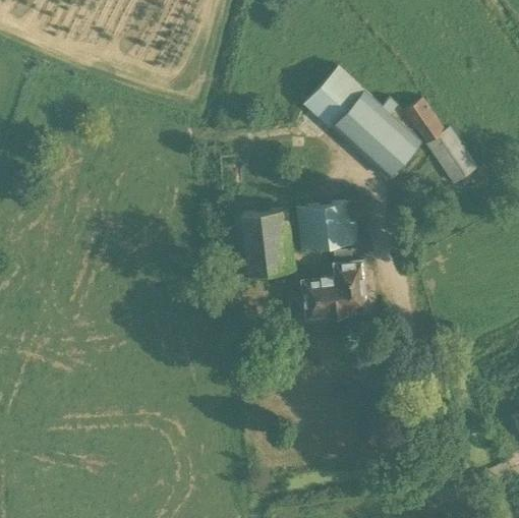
[(384,106),(366,91),(340,65),(304,104),(330,128),(389,182),(422,141),(392,114),(400,105),(392,98),(384,106)]
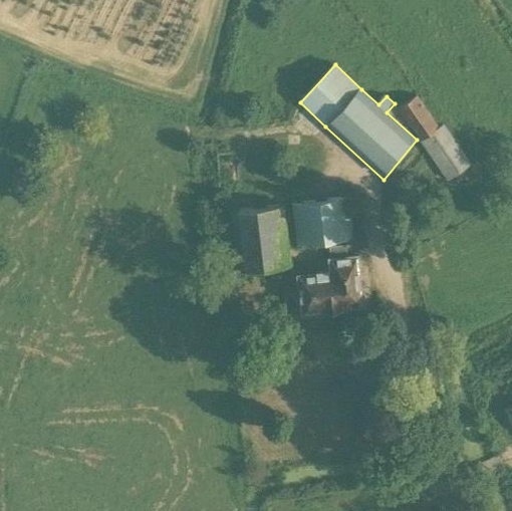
[(399,109),(422,144),(448,182),(473,166),(445,124),(440,129),(419,96),(399,109)]
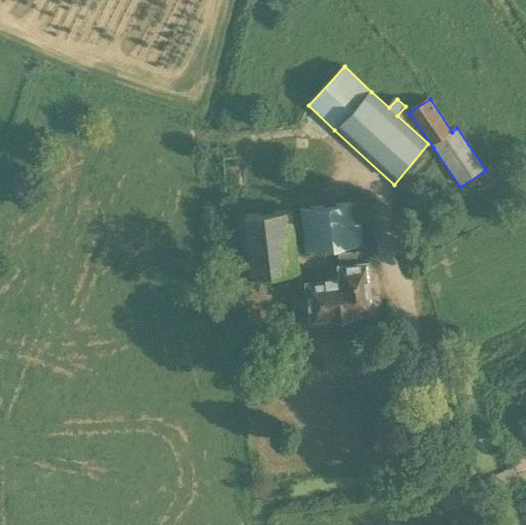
[(300,210),(305,255),(366,248),(361,204),(300,210)]
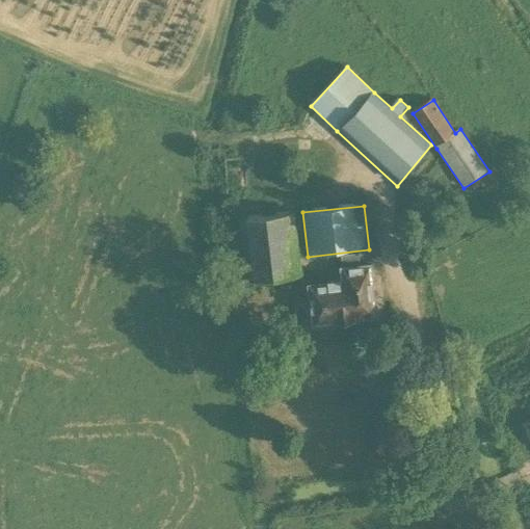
[(247,283),(302,278),(294,212),(239,218),(247,283)]
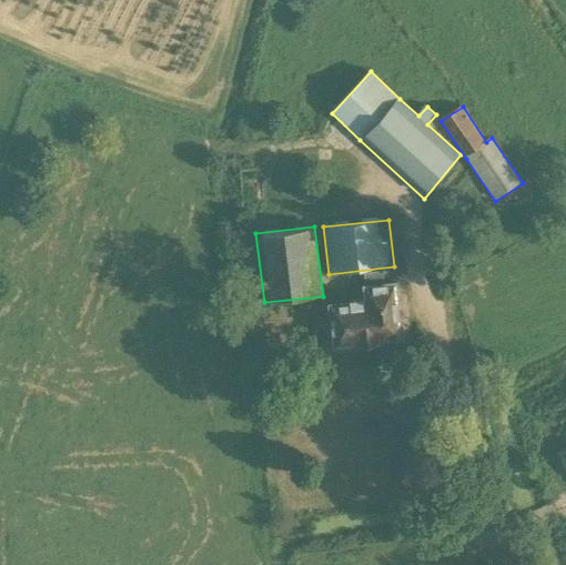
[(337,344),(402,336),(395,285),(385,286),(384,272),(365,274),(370,303),(333,308),(334,323),(319,325),(321,345),(337,343),(337,344)]
